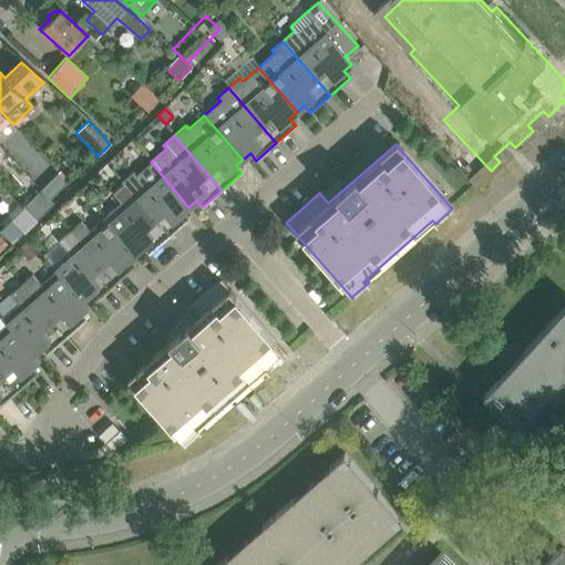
[(188,207),(151,162),(134,176),(132,173),(120,183),(122,185),(168,237),(187,221),(182,213),(188,207)]
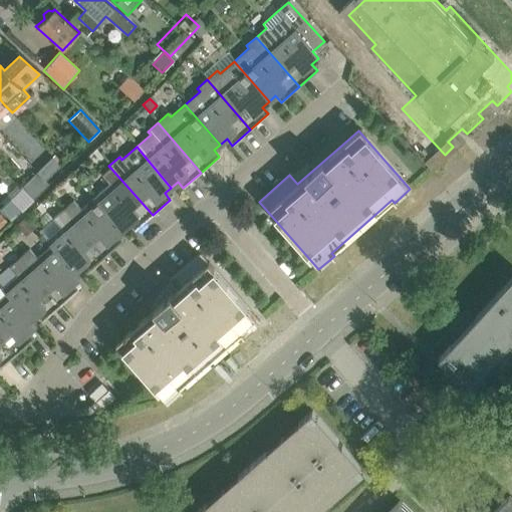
[(45,181),(60,167),(52,158),(36,173),(45,181)]
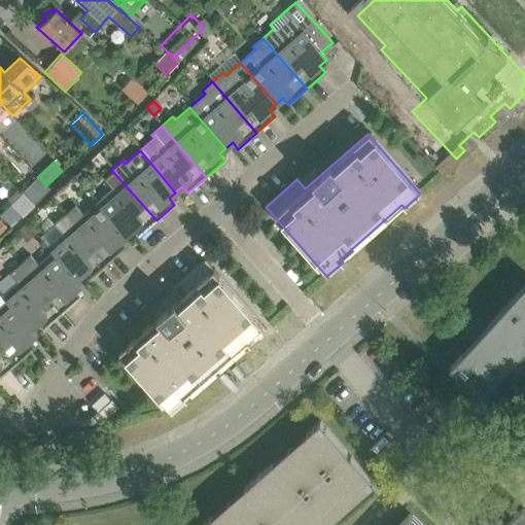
[(113,172),(103,181),(111,189),(97,203),(126,236),(132,231),(138,237),(156,220),(113,172)]
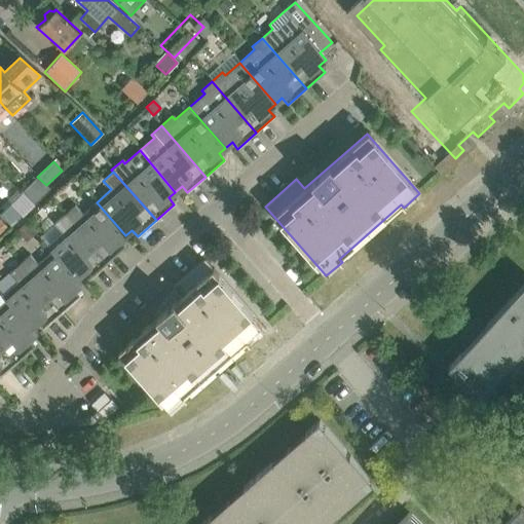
[(49,190),(46,185),(37,177),(22,192),(34,204),(49,190)]
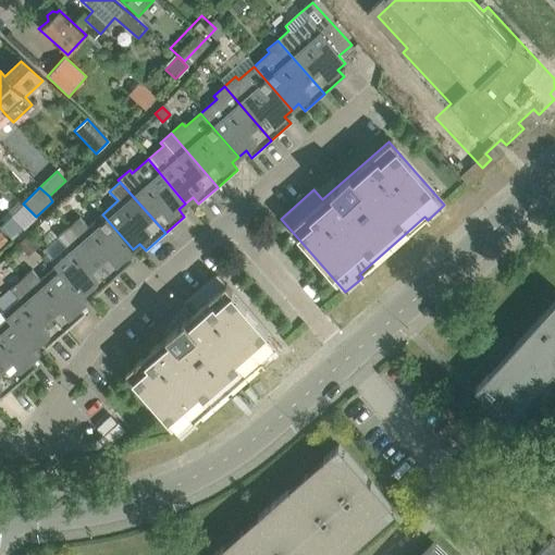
[(133,249),(102,214),(86,227),(78,219),(68,229),(112,280),(132,262),(125,256),(133,249)]
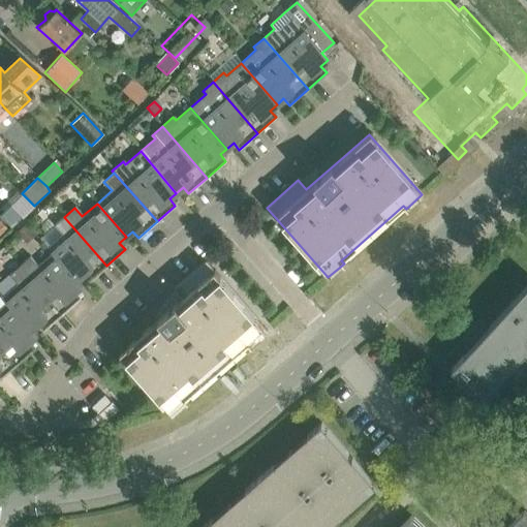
[(0,218),(10,228),(20,218),(9,207),(0,216),(0,218)]
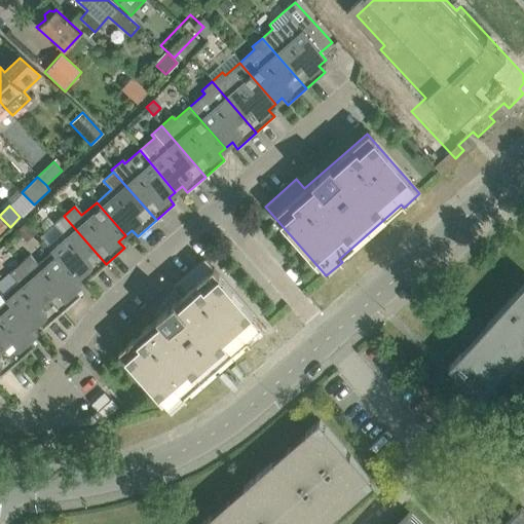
[(64,216),(40,235),(47,245),(45,247),(50,252),(51,252),(75,279),(76,278),(81,273),(87,281),(106,264),(64,216)]
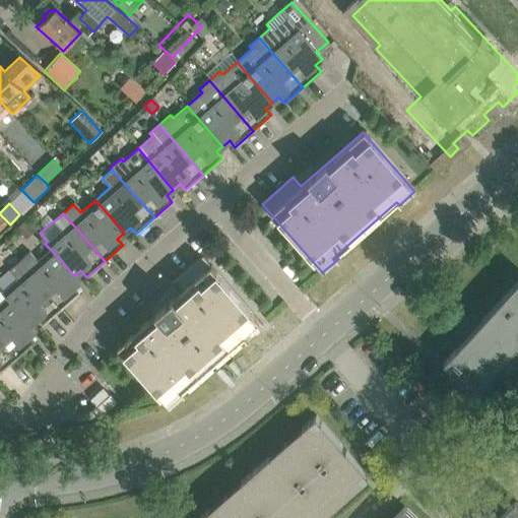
[(51,249),(50,249),(35,262),(27,254),(17,263),(60,310),(78,294),(72,287),(79,281),(75,275),(74,276),(51,249)]
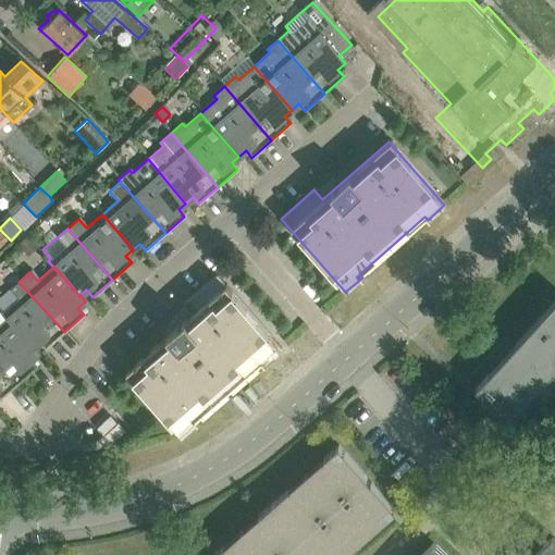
[(260,361),(263,365),(280,349),(216,275),(183,305),(190,315),(125,372),(181,436),(198,421),(195,418),(260,361)]
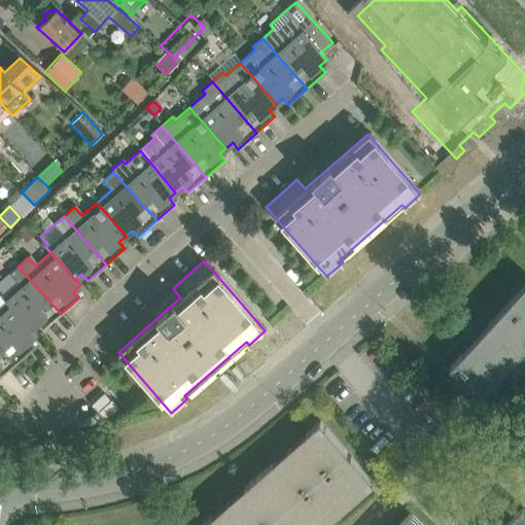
[(61,314),(18,267),(7,275),(14,284),(0,298),(5,303),(6,302),(29,330),(31,329),(37,323),(42,330),(61,314)]
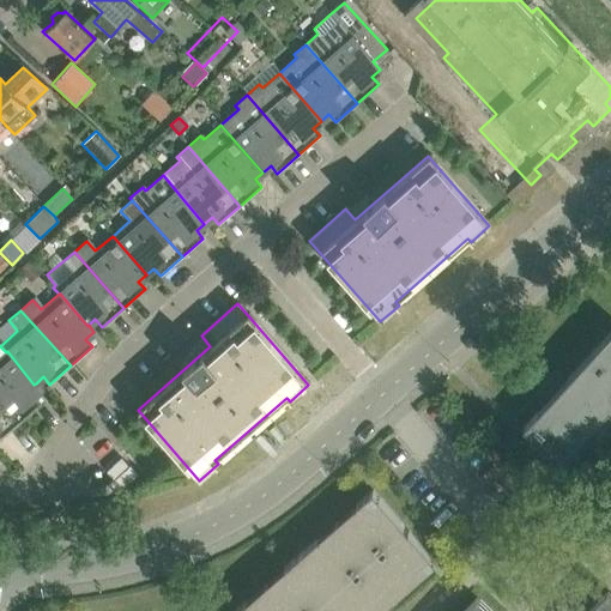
[(610,331),(521,429),(558,463),(572,448),(566,442),(606,398),(610,401),(610,331)]
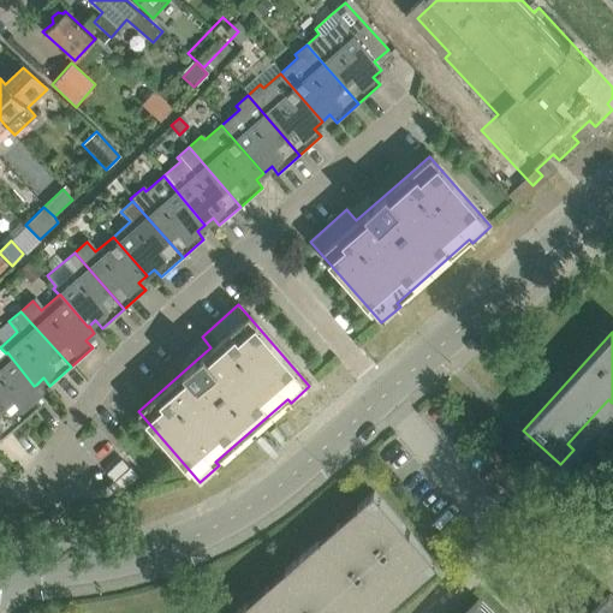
[(7,352),(6,353),(0,358),(0,404),(18,424),(40,406),(33,398),(42,391),(36,385),(34,386),(7,352)]
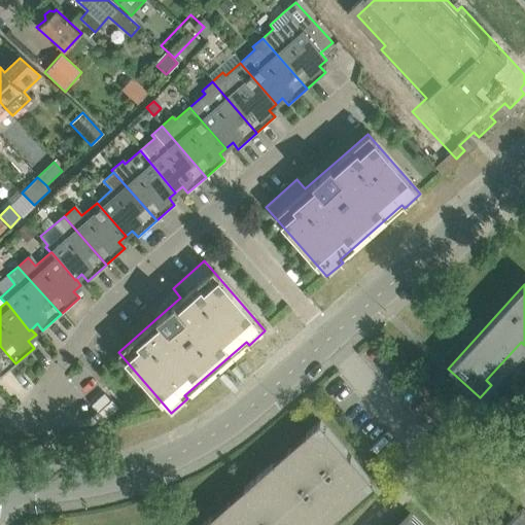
[(0,377),(15,363),(0,346),(0,377)]
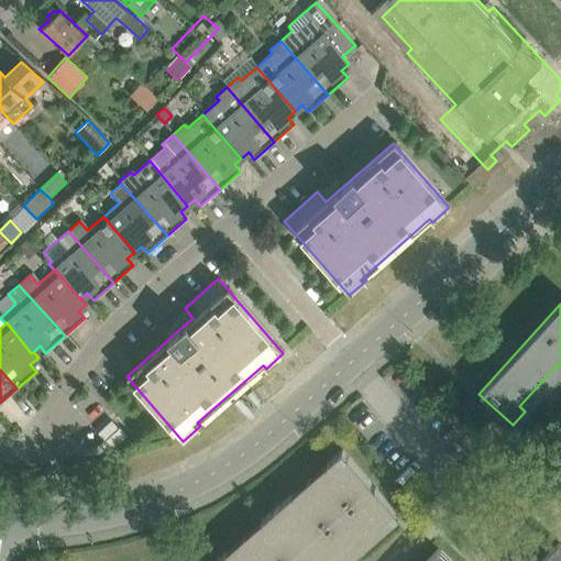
[(350,560),(399,518),(341,451),(215,560),(350,560)]
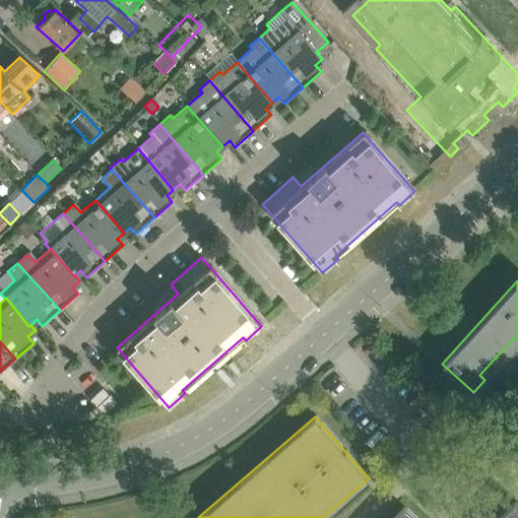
[(517,517),(517,505),(514,501),(498,517),(517,517)]
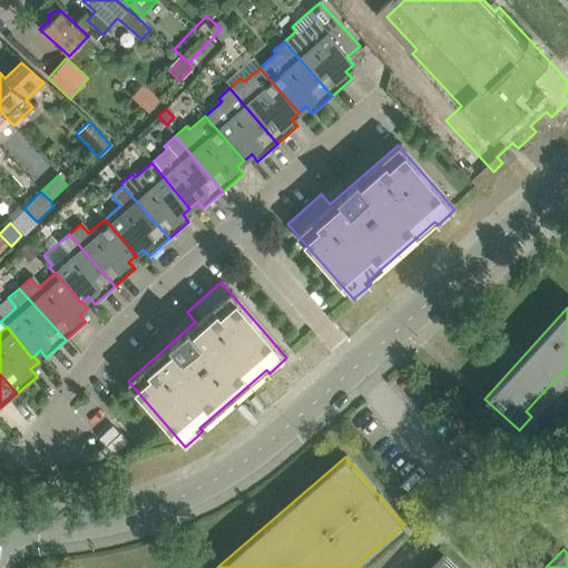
[(453,567),(441,557),(431,567),(453,567)]
